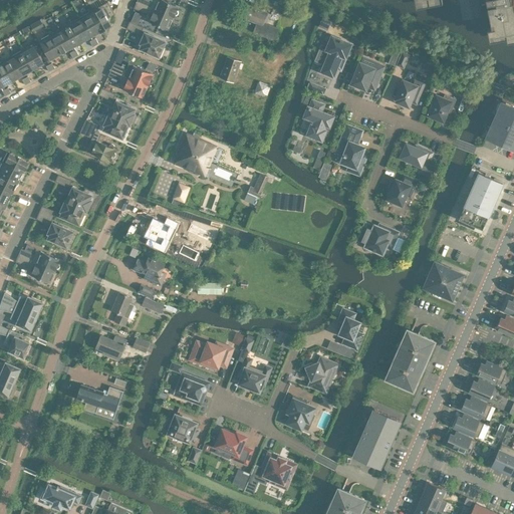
[(177,9),(178,6),(164,0),(153,0),(153,1),(153,2),(151,1),(151,0),(149,0),(138,0),(137,2),(173,17),(175,15),(176,15),(178,14),(179,12),(178,10),(177,9)]
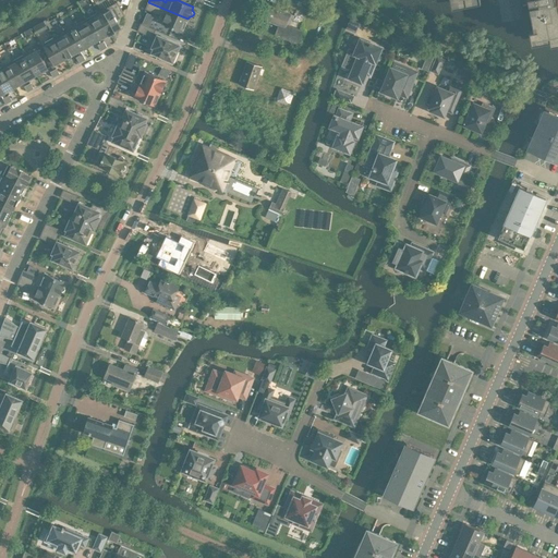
[(304,0),(301,8),(308,10),(311,3),(304,0)]
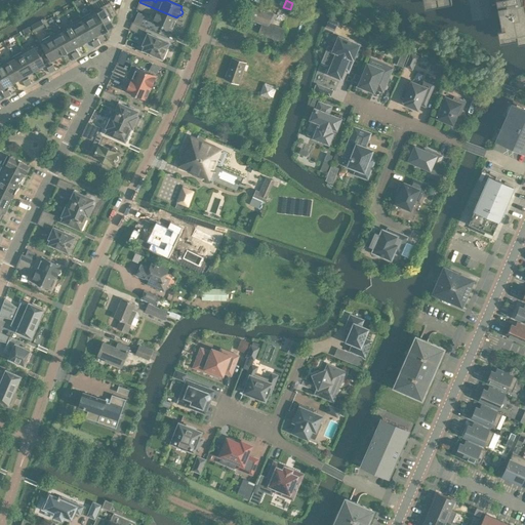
[(488,0),(469,0),(473,19),(491,16),(491,12),(499,10),(498,4),(490,6),(488,0)]
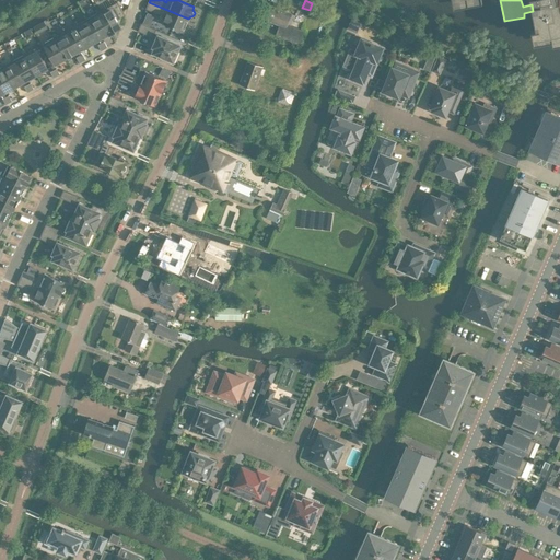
[(559,0),(529,0),(532,4),(533,11),(538,39),(559,35),(559,0)]
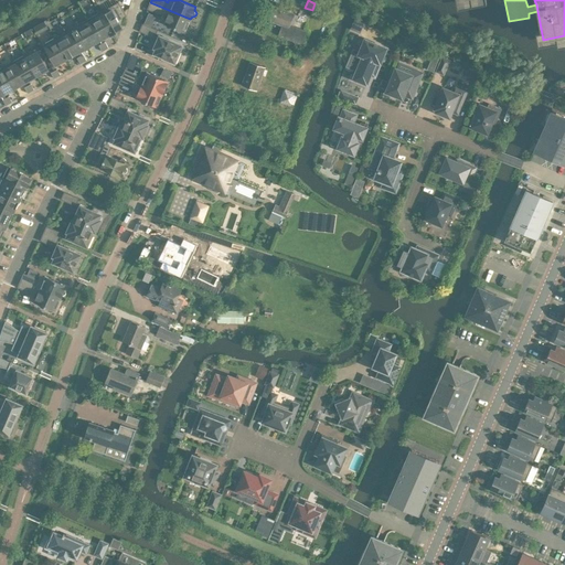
[(127,16),(118,1),(100,12),(98,9),(97,10),(110,34),(123,28),(118,20),(127,16)]
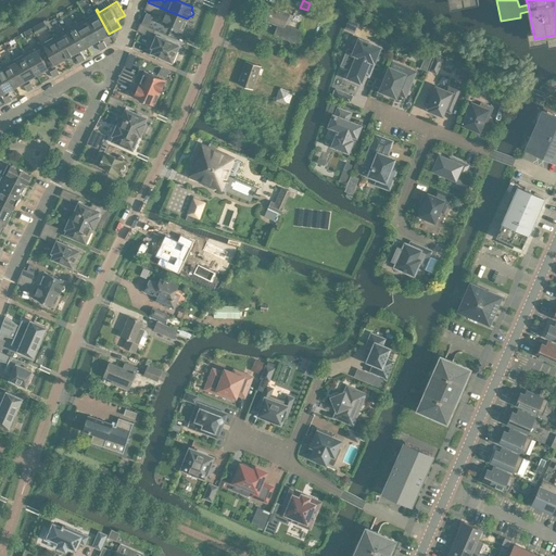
[(146,9),(158,13),(160,14),(160,15),(159,17),(159,19),(159,21),(161,22),(162,23),(175,28),(175,30),(176,32),(177,33),(179,33),(180,30),(181,32),(187,19),(148,2),(146,9)]
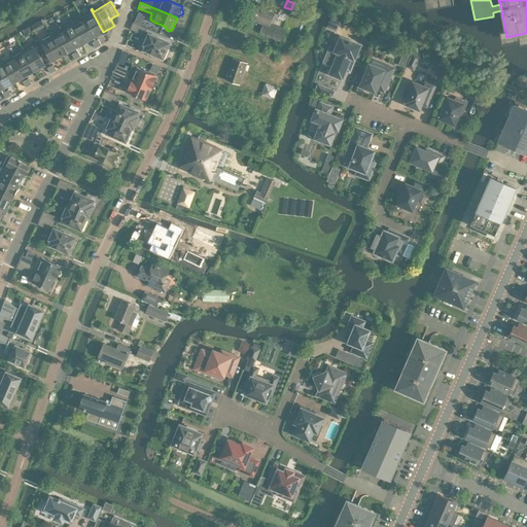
[(274,12),(250,3),(245,16),(265,24),(260,33),(277,40),(281,28),(270,24),(274,12)]
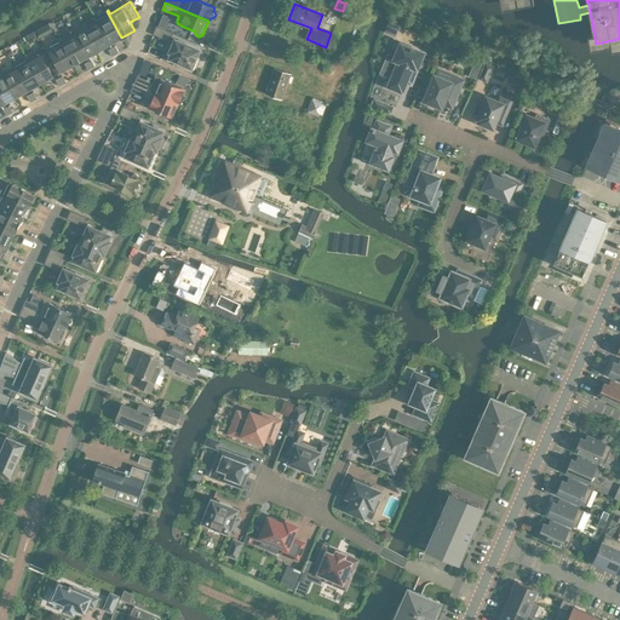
[(105,11),(107,15),(97,21),(109,44),(121,38),(107,11),(105,11)]
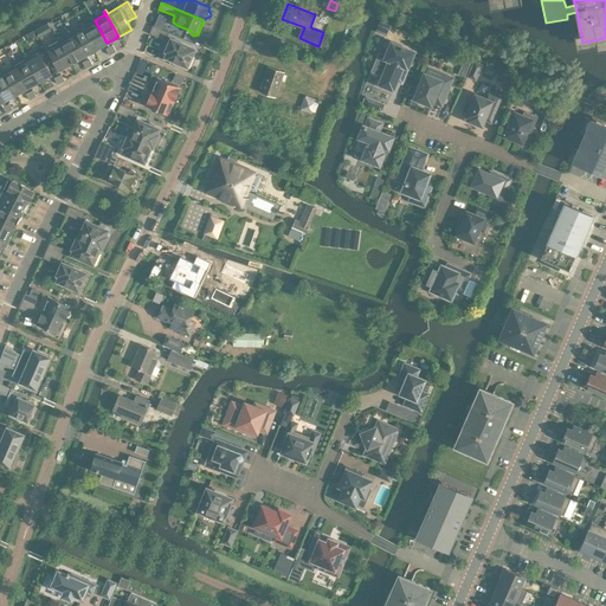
[(84,26),(82,23),(81,24),(95,50),(107,43),(95,20),(84,26)]
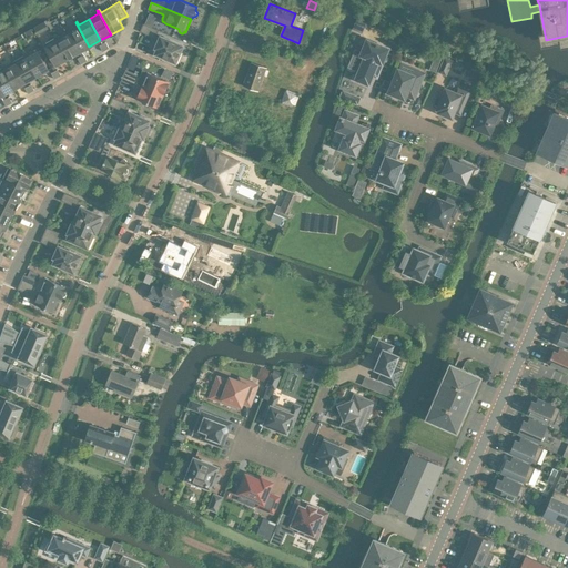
[(44,20),(33,27),(38,34),(49,28),(44,20)]
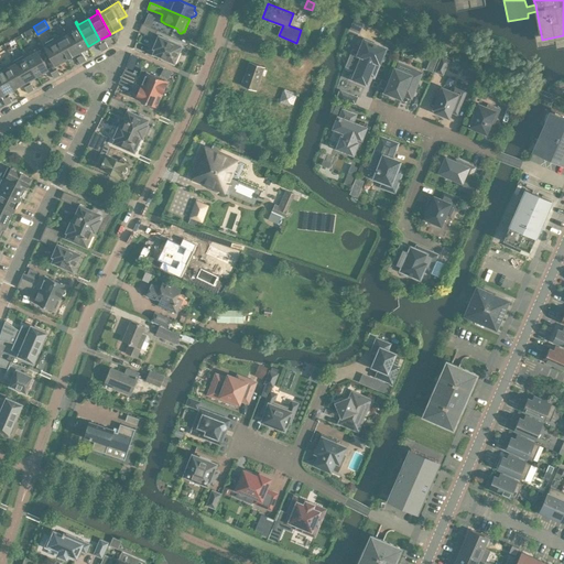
[(74,23),(76,25),(66,31),(78,52),(88,46),(75,22),(74,23)]
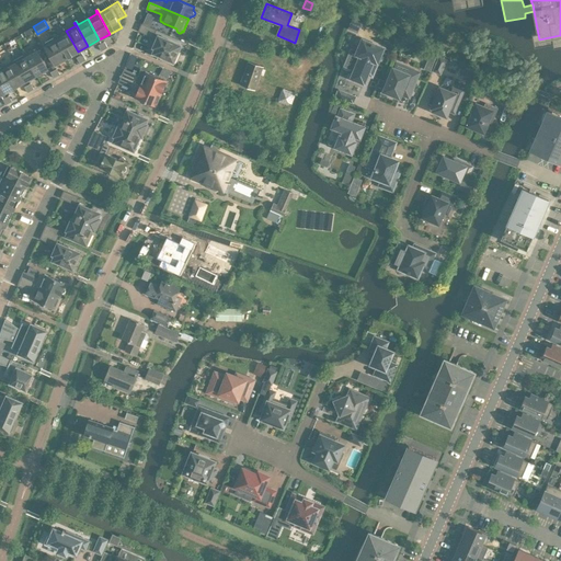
[(141,24),(138,31),(153,37),(156,30),(141,24)]
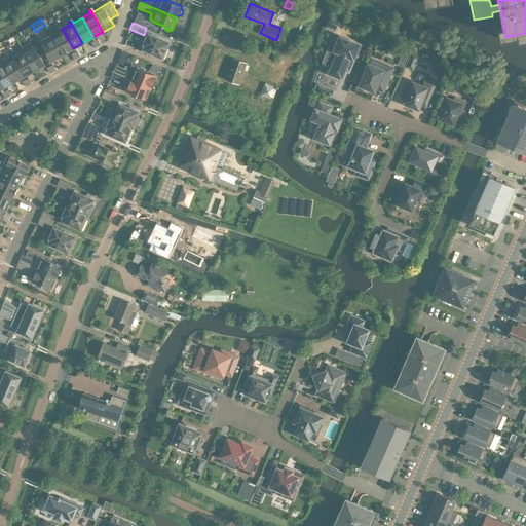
[(52,34),(51,32),(49,32),(63,54),(73,48),(62,29),(52,34)]
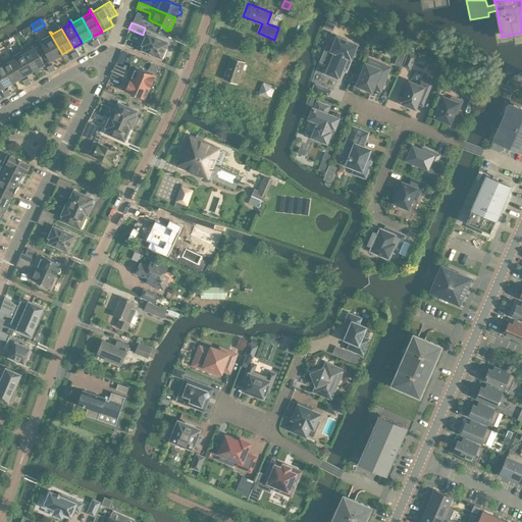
[(41,41),(51,60),(62,54),(49,32),(48,33),(50,35),(41,41)]
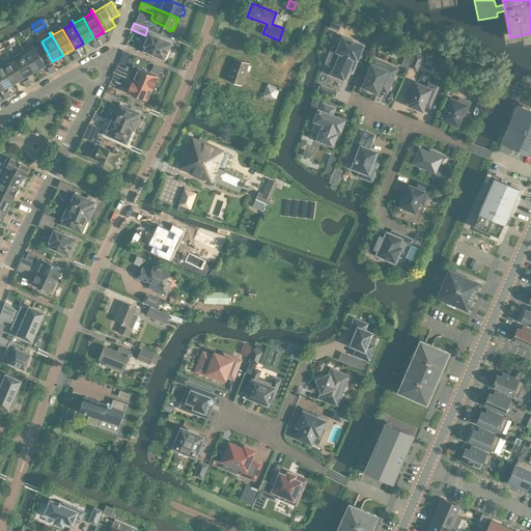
[(150,33),(145,45),(147,45),(145,50),(162,57),(162,58),(165,59),(169,49),(168,48),(170,43),(150,33)]
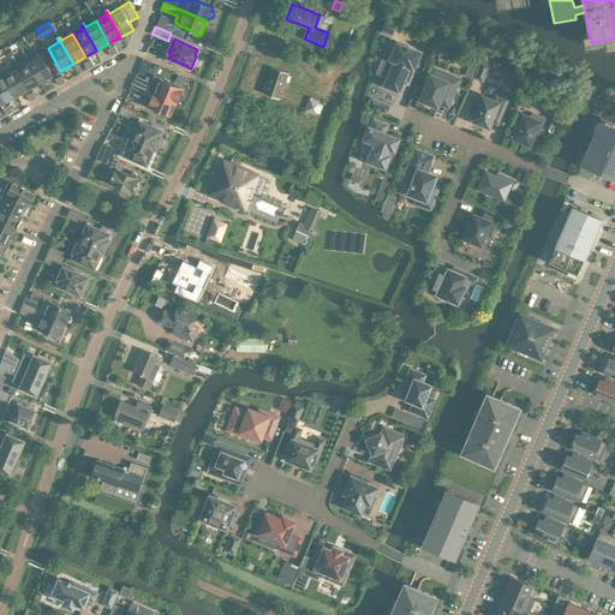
[(419,53),(398,43),(386,73),(389,76),(386,85),(399,90),(406,73),(411,75),(419,53)]
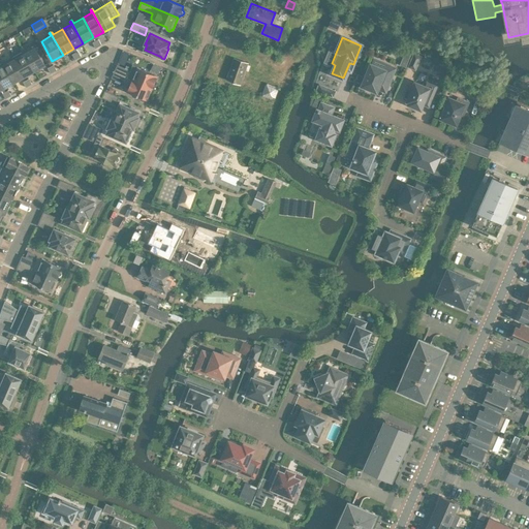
[(44,65),(33,45),(24,51),(23,48),(22,49),(34,70),(44,65)]
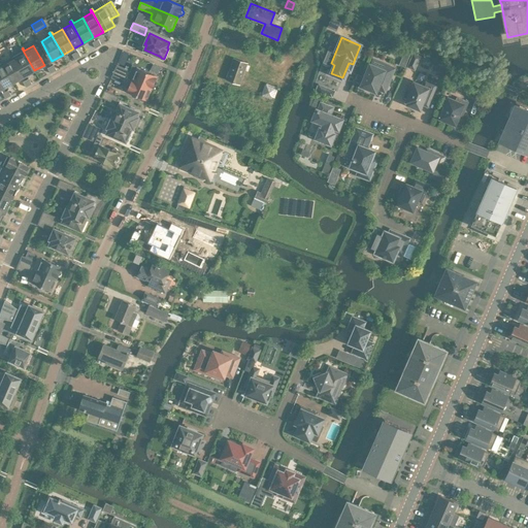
[(21,48),(22,52),(12,57),(24,76),(34,70),(22,48),(21,48)]
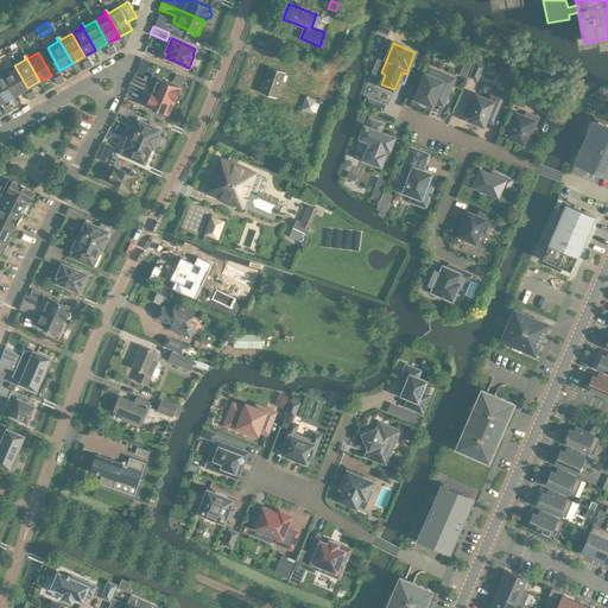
[(469,77),(477,80),(485,64),(476,61),(469,77)]
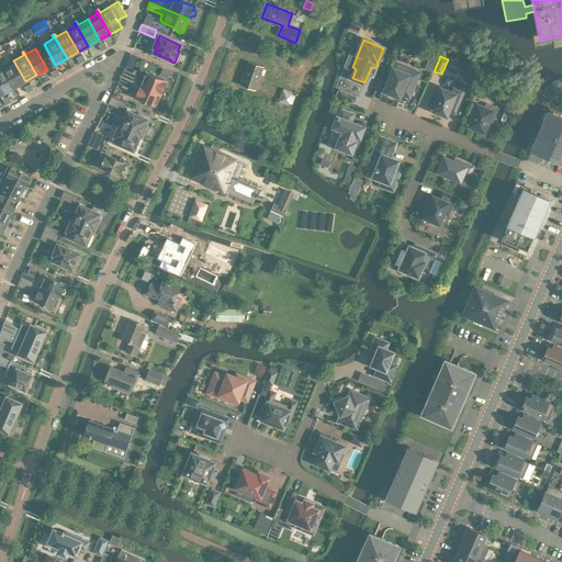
[(4,66),(2,63),(1,64),(14,88),(25,81),(13,60),(4,66)]
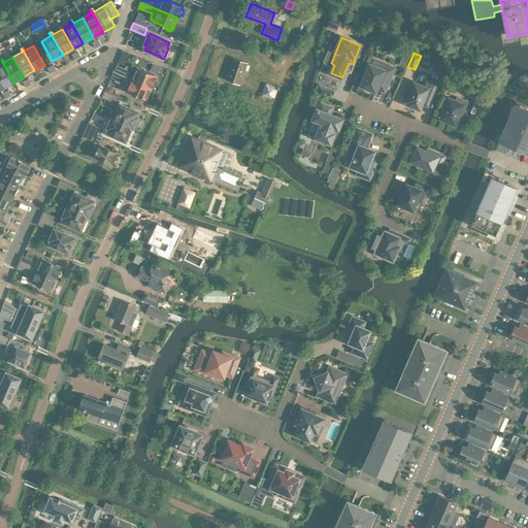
[(248,63),(234,58),(226,79),(240,85),(248,63)]
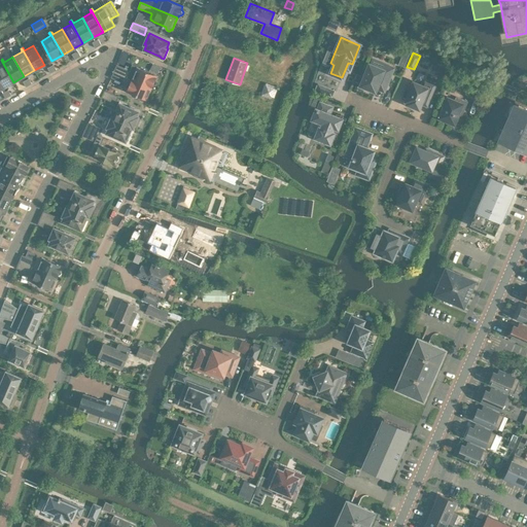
[(421,63),(423,64),(427,66),(430,61),(423,58),(421,63)]
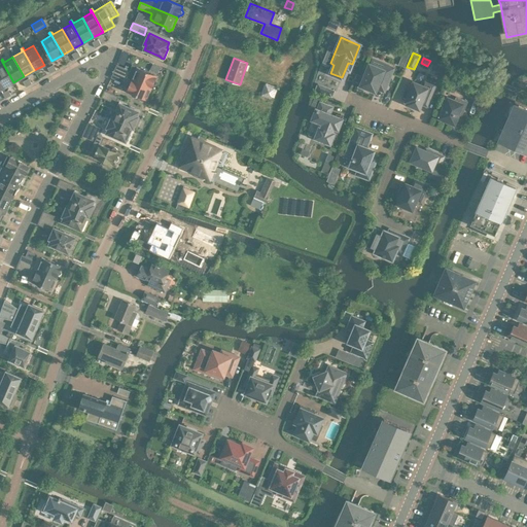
[(0,60),(1,63),(0,63),(0,81),(3,88),(13,82),(1,60),(0,60)]
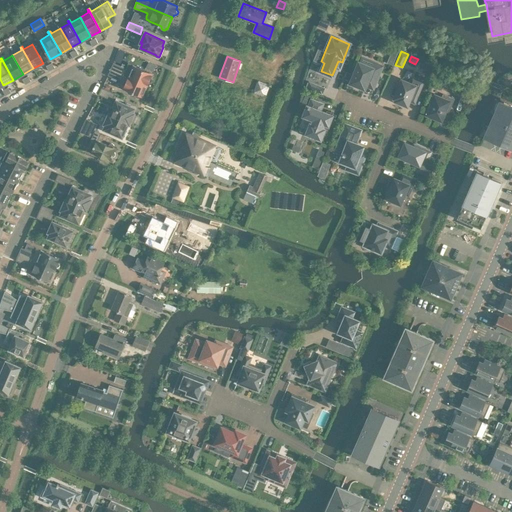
[(156,65),(148,62),(146,67),(153,71),(156,65)]
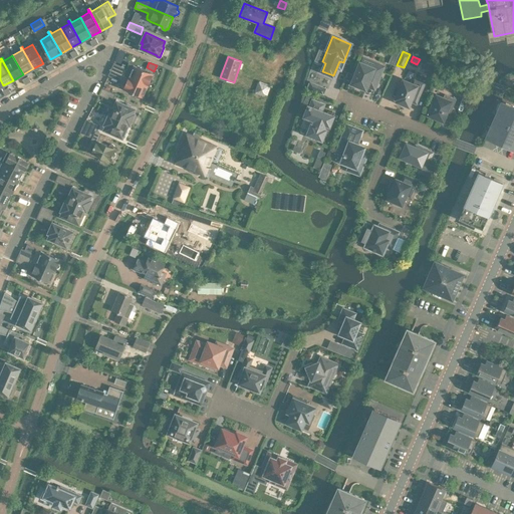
[(365,89),(368,83),(368,82),(369,80),(369,79),(376,82),(383,66),(375,63),(373,68),(360,62),(351,83),(353,83),(353,84),(365,89)]
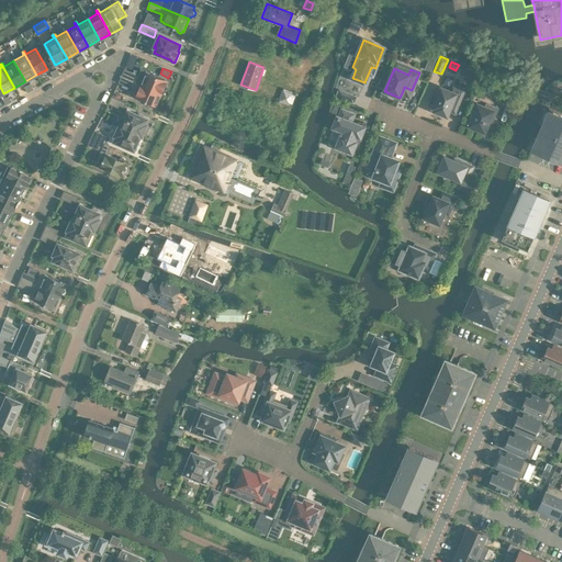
[(464,75),(475,80),(479,74),(467,68),(464,75)]
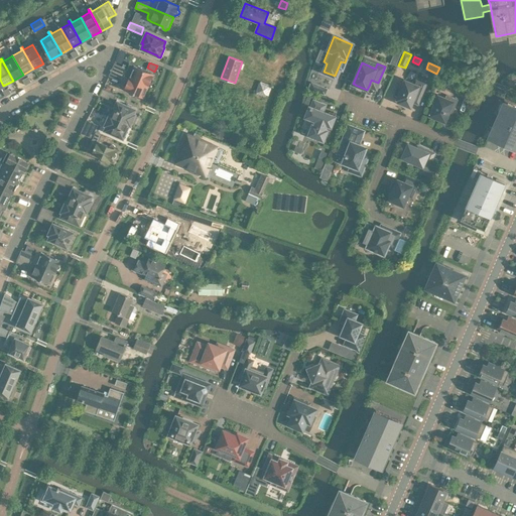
[(125,69),(115,63),(112,70),(148,86),(149,83),(151,83),(152,82),(153,81),(153,79),(151,78),(153,74),(135,67),(133,66),(131,66),(130,66),(129,68),(128,69),(127,70),(125,69)]
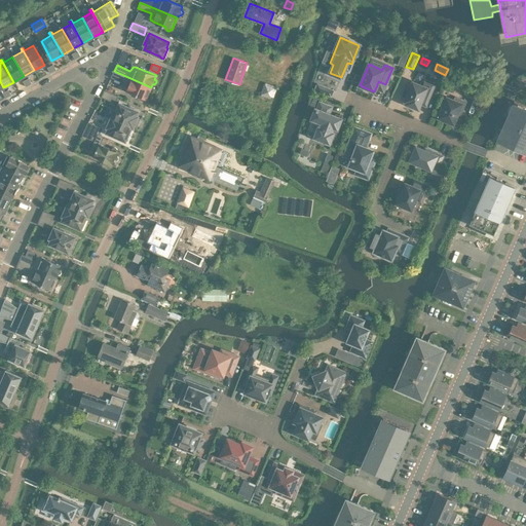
[(111,77),(122,82),(122,81),(125,82),(124,83),(124,85),(123,87),(124,88),(125,89),(127,90),(139,96),(139,98),(140,100),(142,100),(144,100),(145,99),(146,99),(151,87),(114,71),(111,77)]
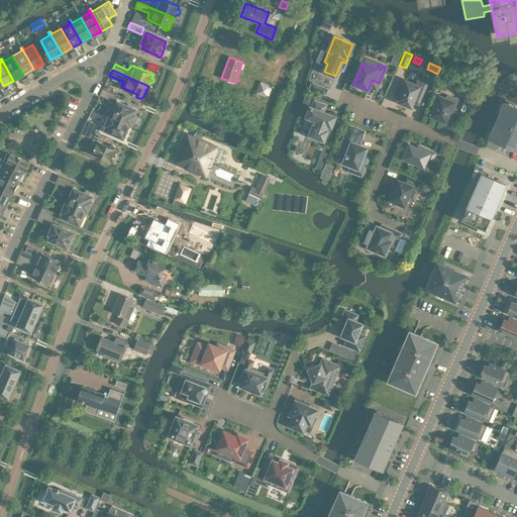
[(441,78),(451,82),(454,74),(444,70),(441,78)]
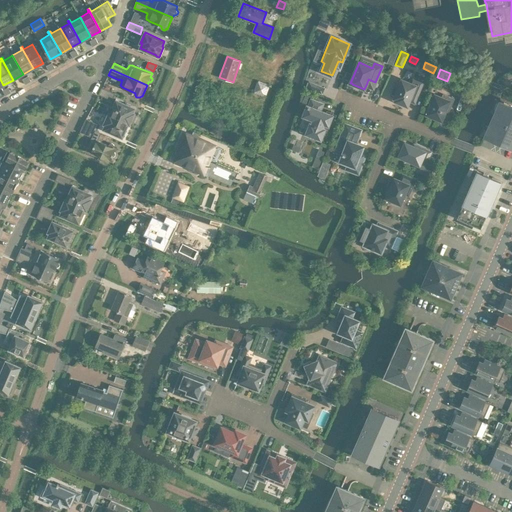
[(460,77),(454,91),(462,95),(468,81),(460,77)]
